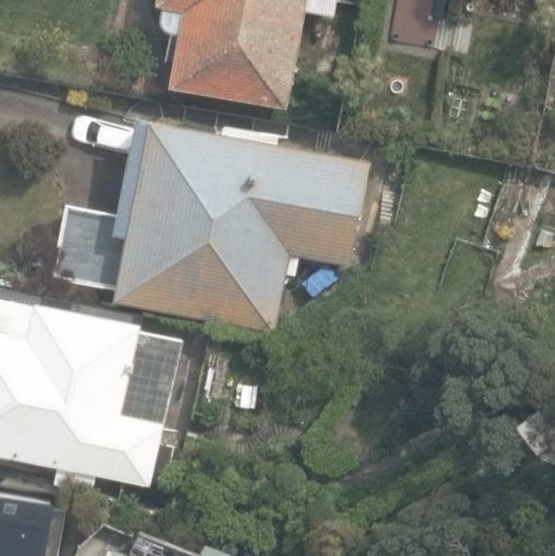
[(168,86),(285,107),(303,11),(333,16),(337,0),(156,0),(156,3),(163,4),(161,24),(168,31),(178,33),(168,86)]
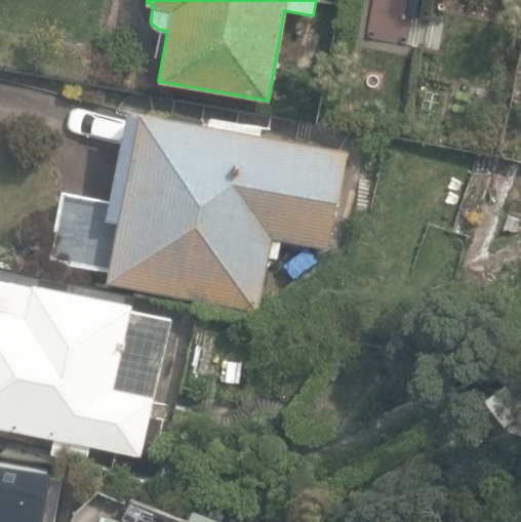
[(107,284),(255,313),(267,257),(274,259),(271,271),(298,288),(333,264),(327,248),(346,153),(126,110),(109,200),(106,218),(119,222),(108,277),(107,284)]
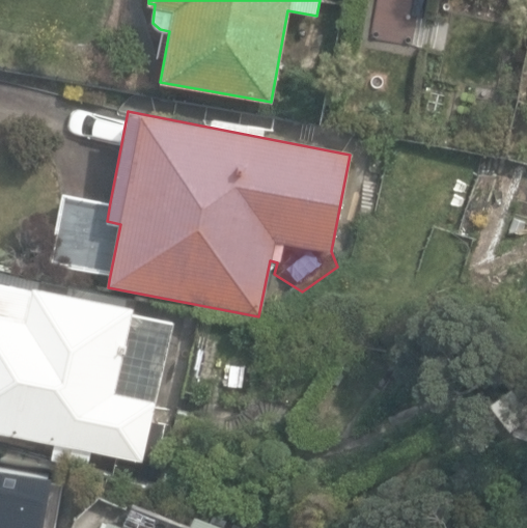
[(107,221),(110,202),(63,193),(48,268),(109,280),(120,224),(107,221)]
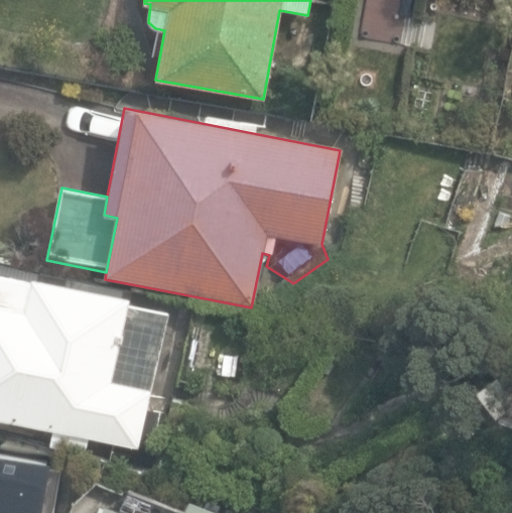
[(0,410),(148,441),(156,402),(143,400),(146,384),(108,376),(125,292),(0,267),(0,410)]
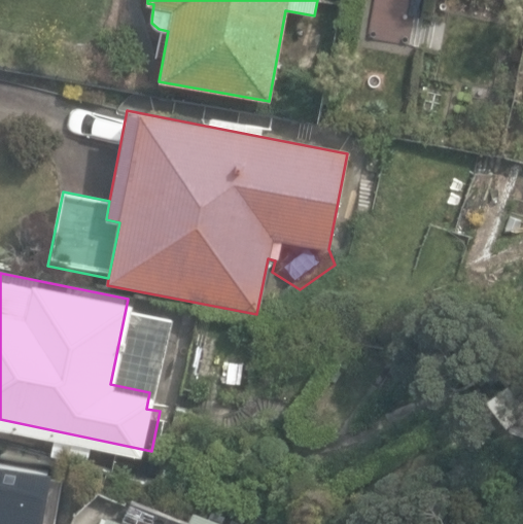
[(235,523),(187,501),(176,523),(145,523),(101,502),(91,523),(235,523)]
